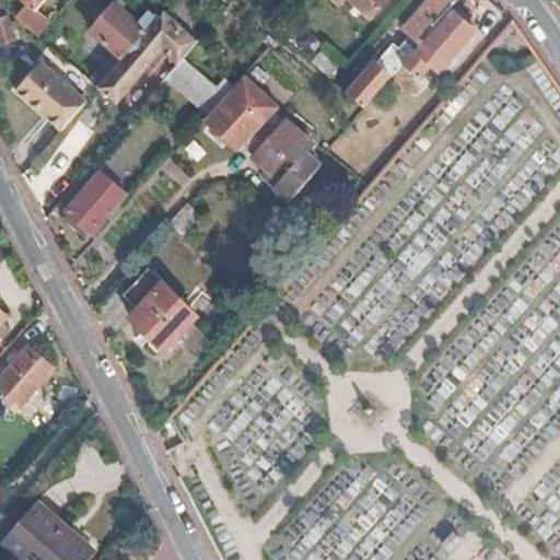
[(22,0),(24,1),(13,15),(38,36),(51,22),(36,12),(46,0),(22,0)]
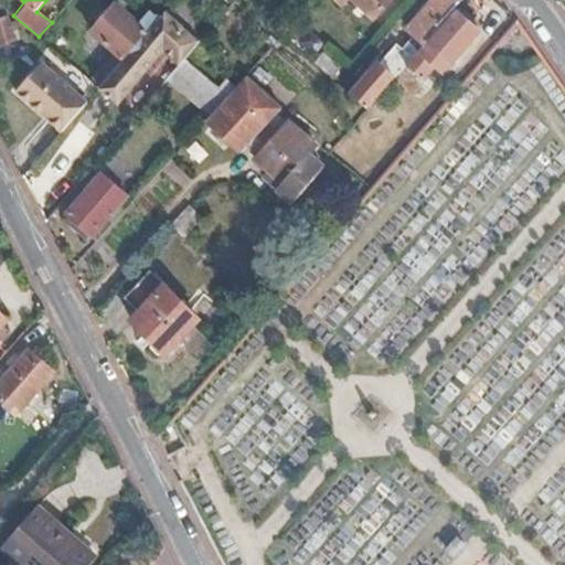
[(200,40),(211,28),(180,0),(172,0),(164,9),(200,40)]
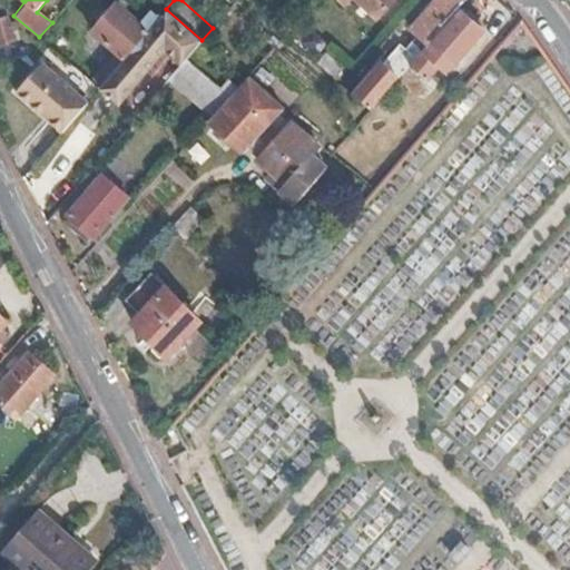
[(431,40),(465,0),(464,0),(438,0),(413,28),(429,42),(431,40)]
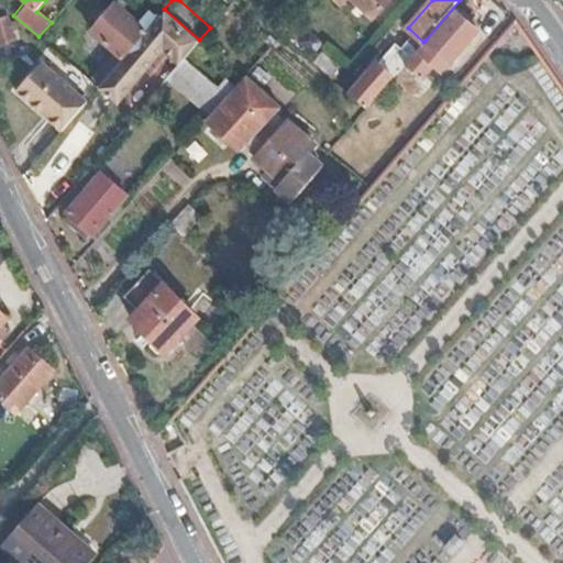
[(89,77),(99,85),(157,18),(148,9),(135,23),(114,4),(91,31),(112,50),(89,77)]
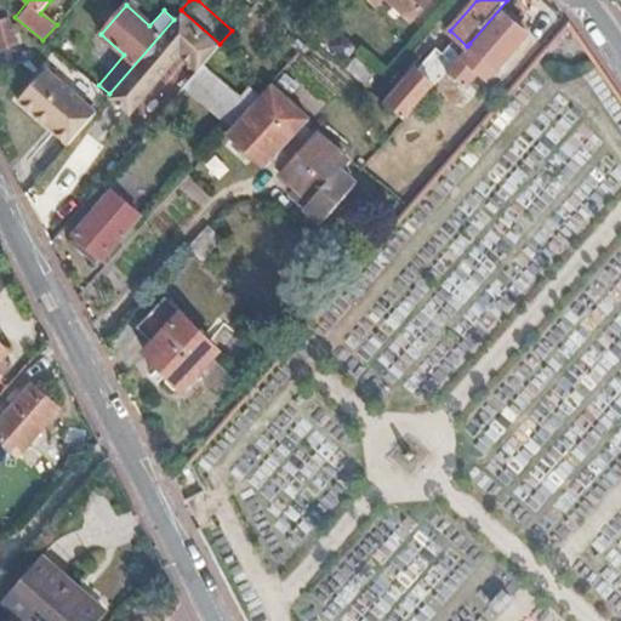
[(198,70),(203,64),(220,44),(181,10),(174,20),(109,93),(127,110),(178,52),(198,70)]
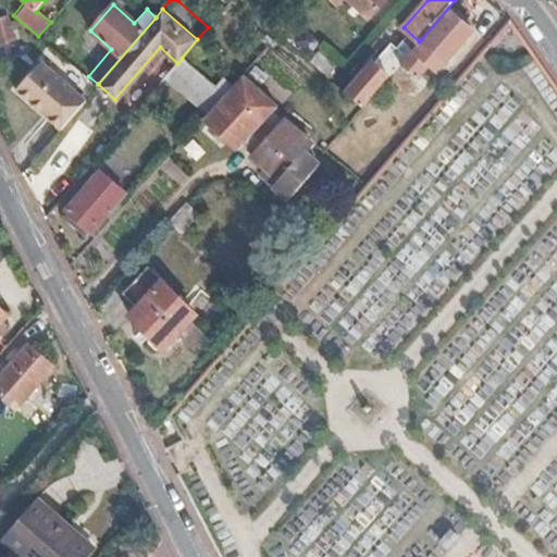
[(472,32),(449,11),(423,41),(421,39),(419,41),(413,48),(412,49),(400,64),(417,78),(429,65),(434,71),(441,63),(442,65),(445,61),(472,32)]
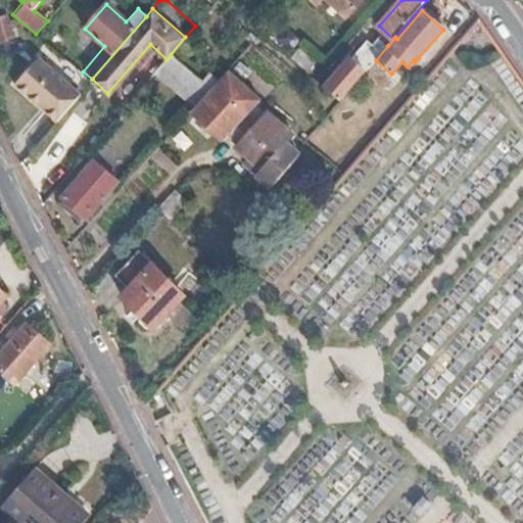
[(7,18),(0,19),(0,43),(12,42),(7,18)]
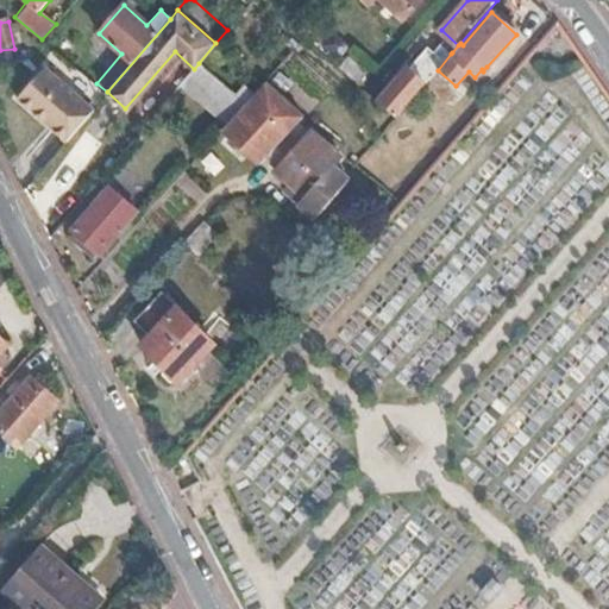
[(378,104),(395,118),(438,70),(451,54),(452,52),(440,43),(434,50),(428,45),(378,104)]
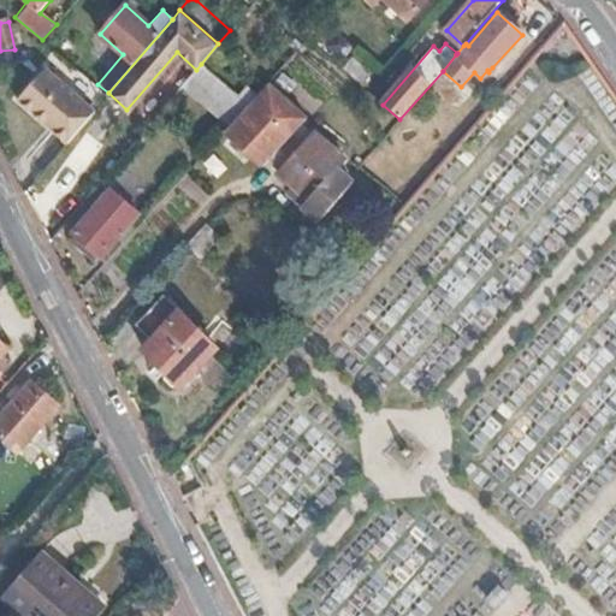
[(182,86),(229,126),(248,105),(201,64),(196,70),(182,86)]
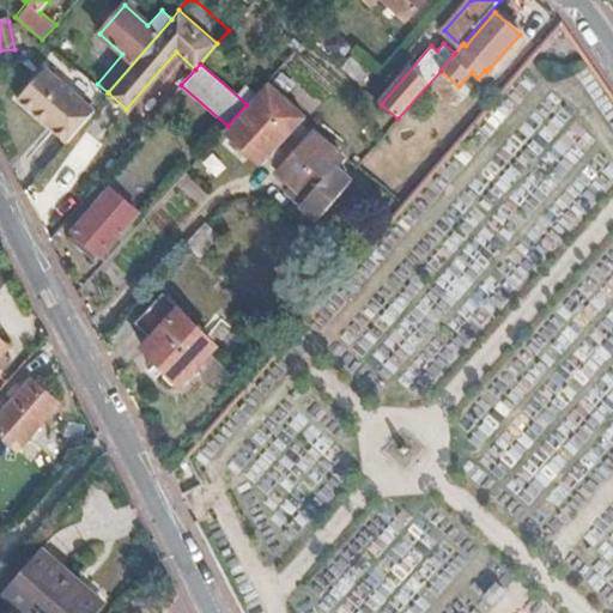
[(44,66),(17,98),(67,140),(93,109),(44,66)]
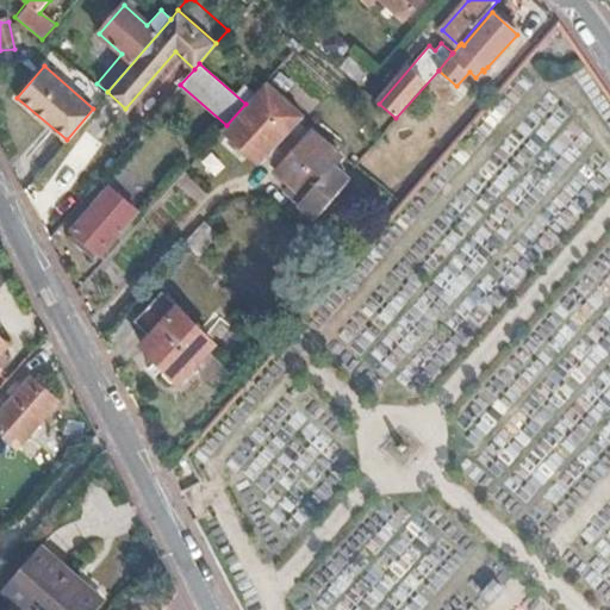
[(224,131),(260,163),(265,159),(288,131),(254,100),(224,131)]
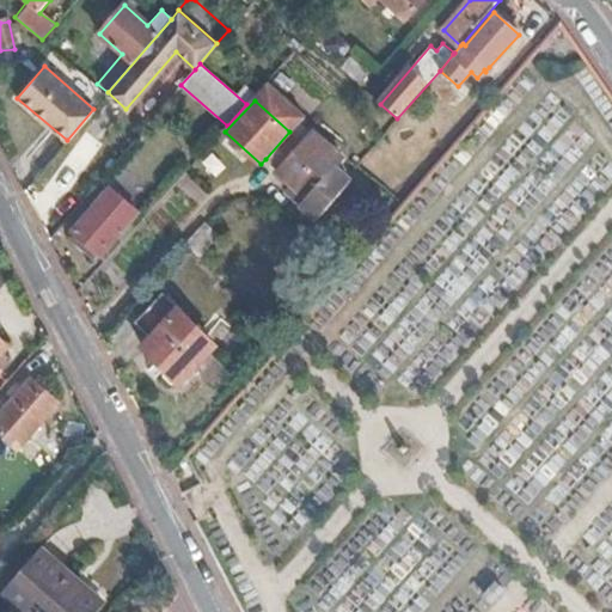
[(289,132),(265,159),(279,171),(276,172),(306,199),(303,204),(318,218),(352,181),(337,167),(344,159),(313,132),(303,144),(289,132)]
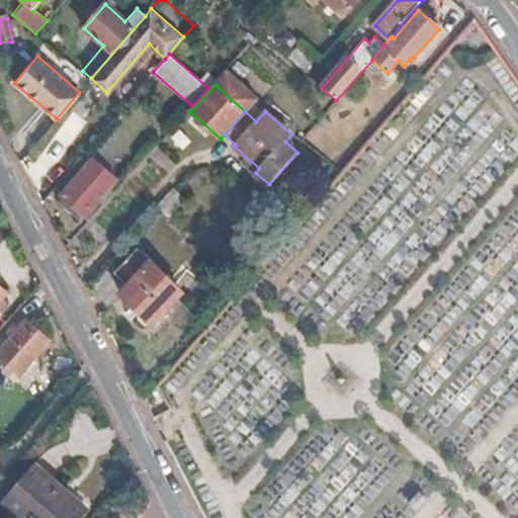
[(52,121),(23,162),(41,176),(71,136),(52,121)]
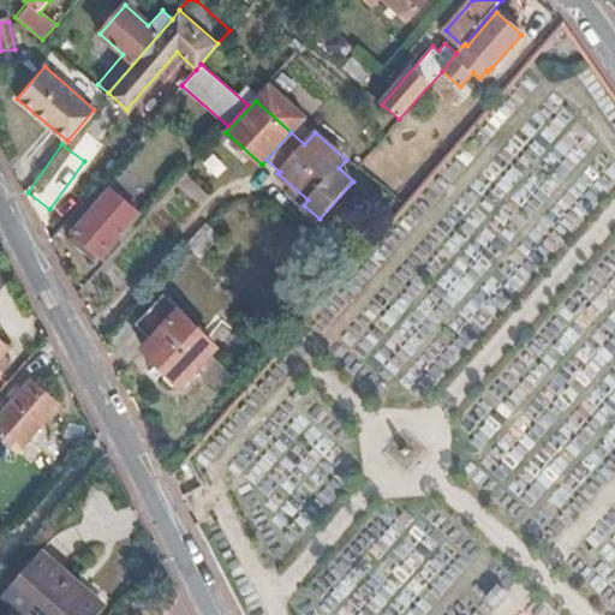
[(136,214),(111,192),(73,232),(81,238),(75,245),(84,254),(90,248),(99,255),(136,214)]
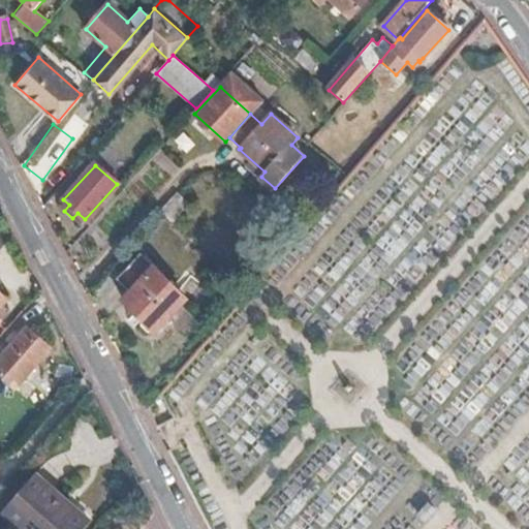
[(188,204),(176,192),(158,211),(172,222),(188,204)]
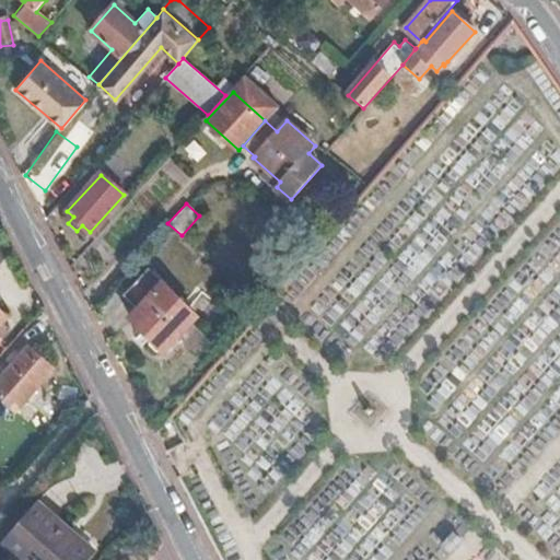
[(0,232),(0,255),(10,265),(14,260),(0,232)]
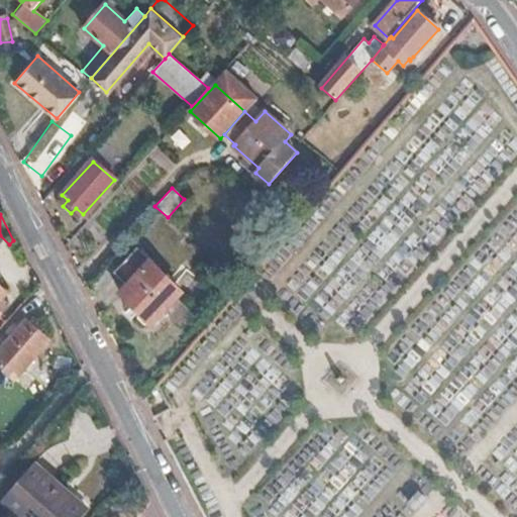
[(182,291),(134,246),(112,270),(127,285),(120,293),(151,322),(182,291)]
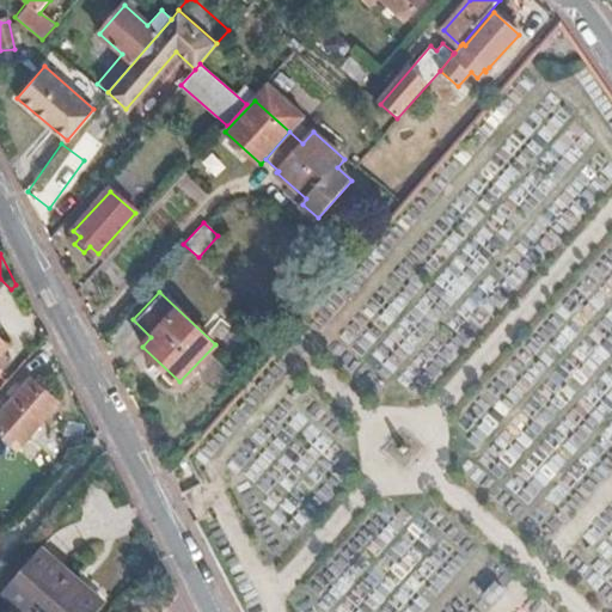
[(54,405),(28,383),(0,414),(0,436),(14,450),(54,405)]
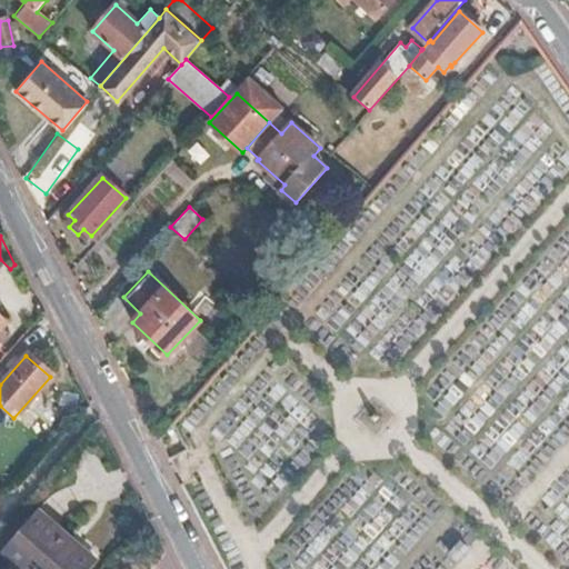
[(66,545),(70,539),(37,510),(1,551),(22,568),(88,568),(96,561),(77,545),(73,551),(66,545)]
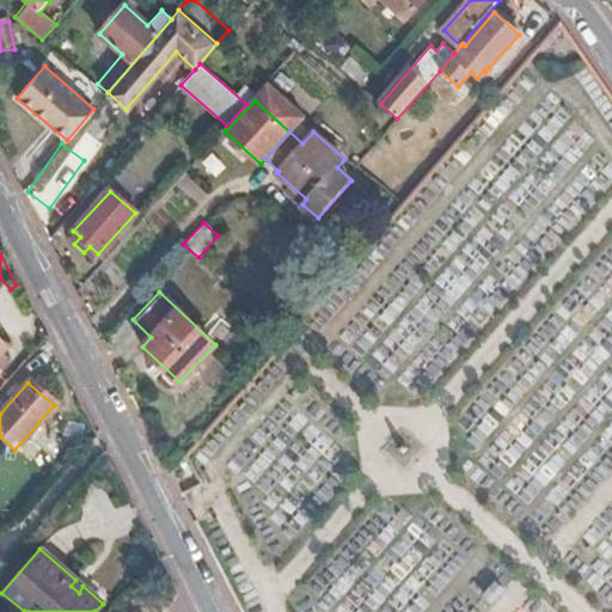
[(83,586),(75,580),(71,586),(79,593),(83,586)]
